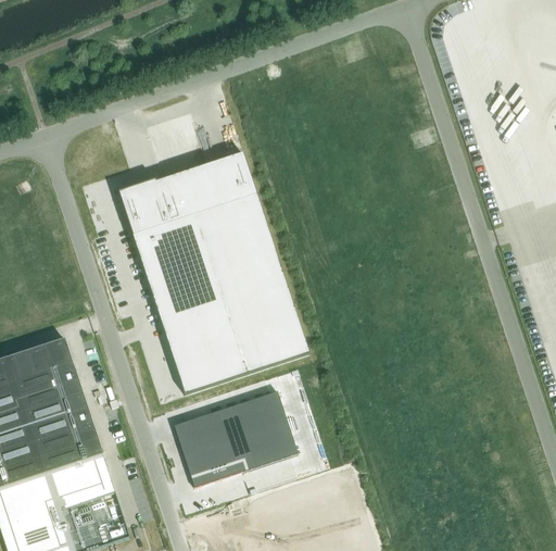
[(242,149),(118,190),(185,391),(310,351),(242,149)]
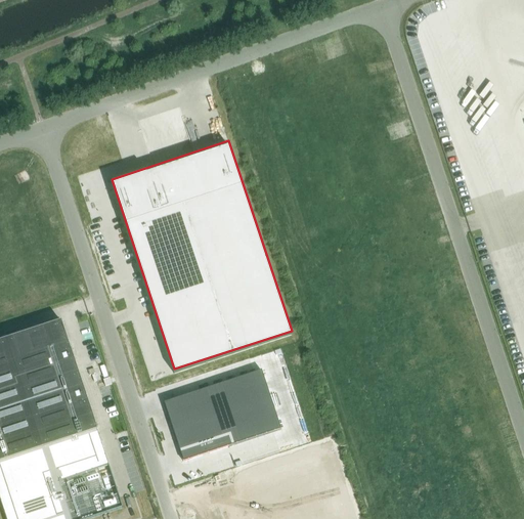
[(42,443),(97,426),(67,335),(68,335),(61,316),(6,335),(42,443)]
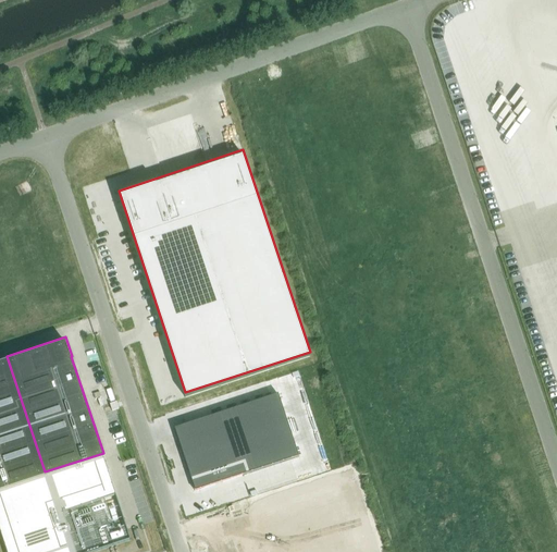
[(7,356),(0,357),(0,486),(23,479),(45,471),(7,356)]
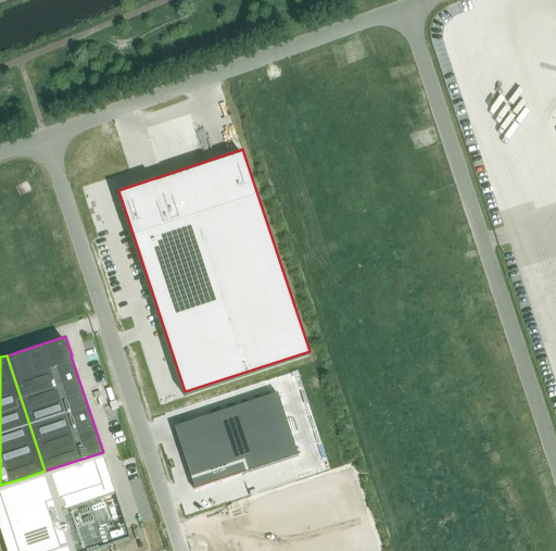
[(277,387),(174,422),(194,484),(298,450),(277,387)]
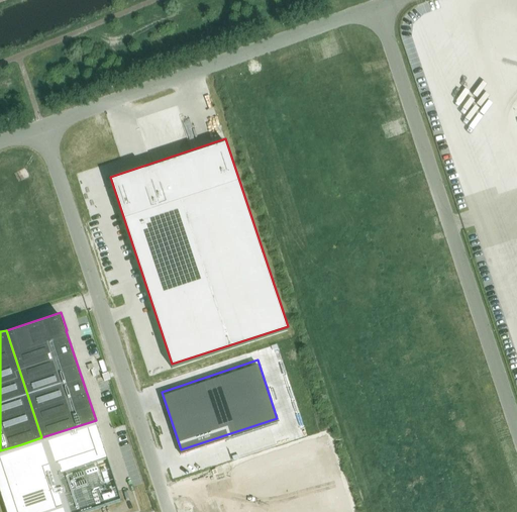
[(21,444),(0,450),(0,487),(8,511),(71,511),(59,472),(107,455),(96,420),(41,437),(21,444)]
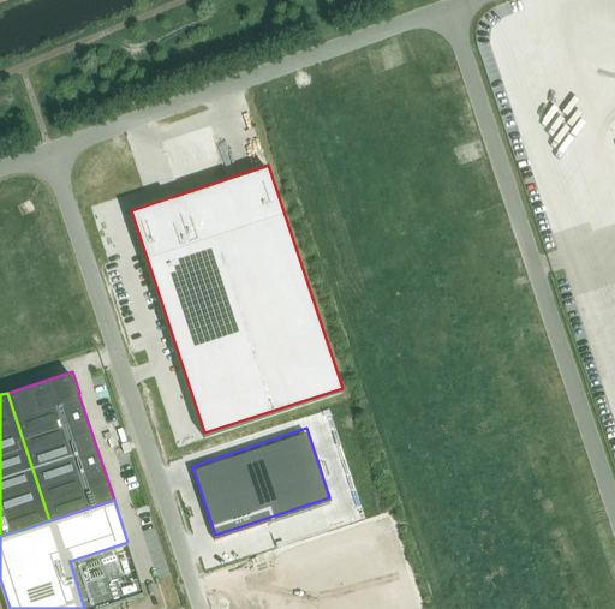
[(279,575),(254,583),(261,608),(417,608),(387,515),(272,554),(279,575)]
